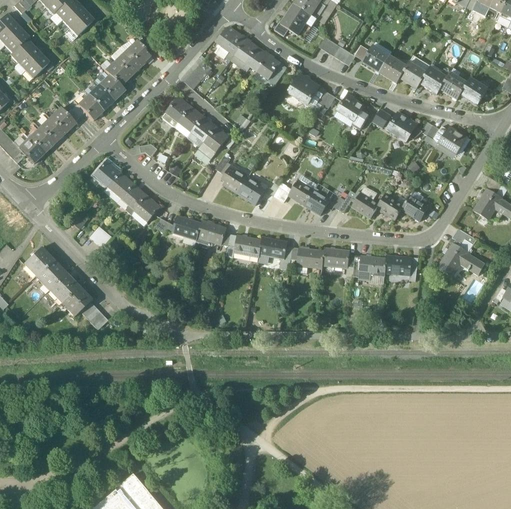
[(29,5),(24,0),(18,0),(17,1),(25,9),(29,5)]
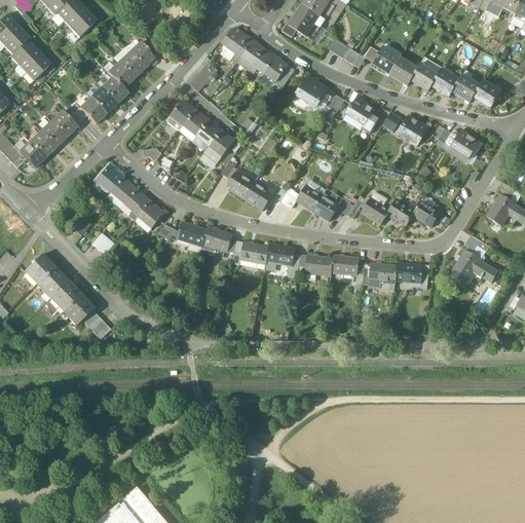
[(51,0),(45,6),(52,14),(54,12),(68,0),(51,0)]
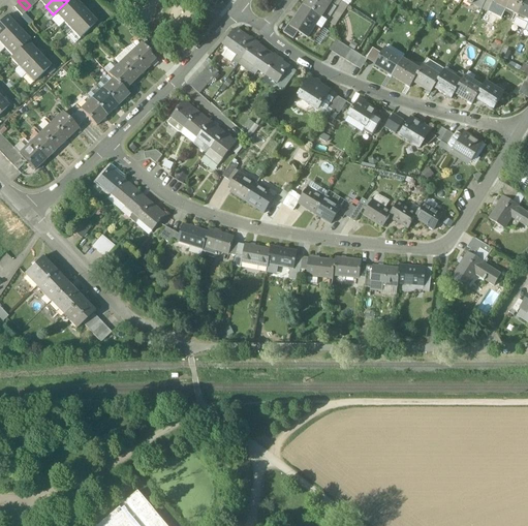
[(68,0),(55,12),(63,21),(80,4),(75,0),(68,0)]
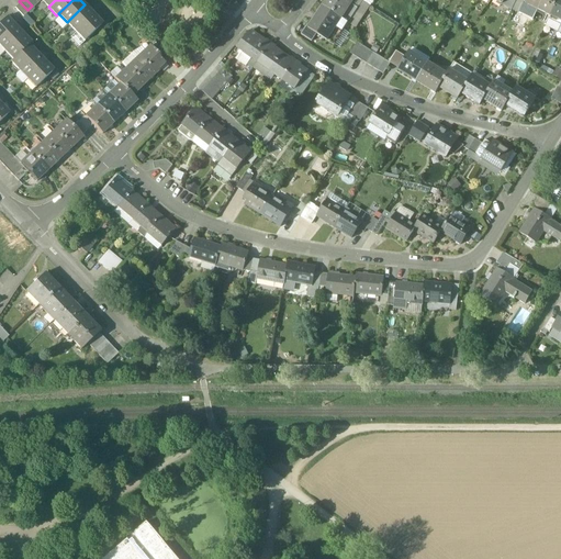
[(323,0),(321,4),(340,17),(349,2),(350,0),(323,0)]
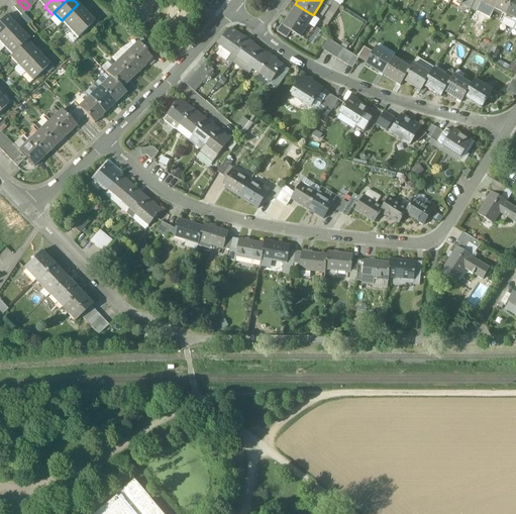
[(473,0),(470,7),(478,11),(482,2),(483,0),(473,0)]
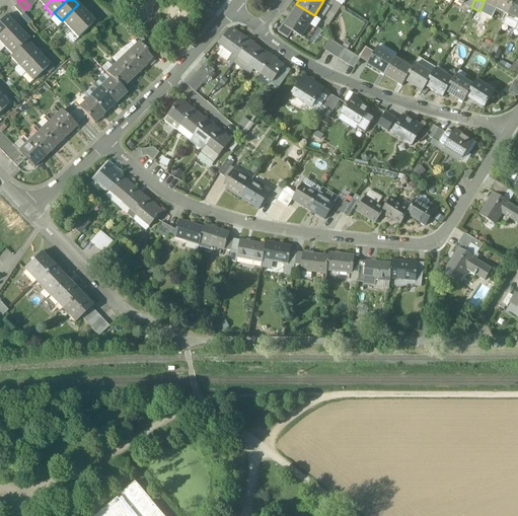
[(499,0),(495,7),(507,13),(513,0),(499,0)]
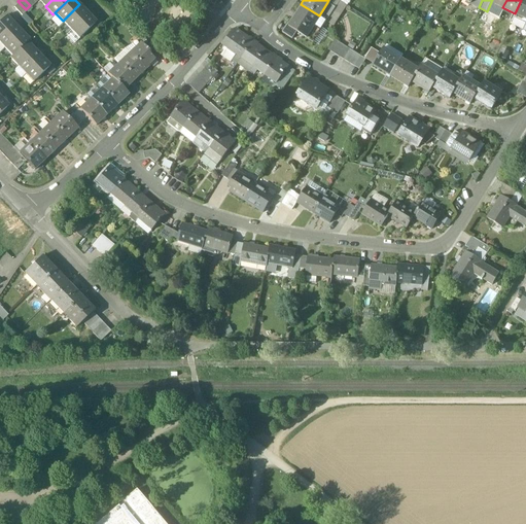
[(521,0),(515,13),(525,18),(525,0),(521,0)]
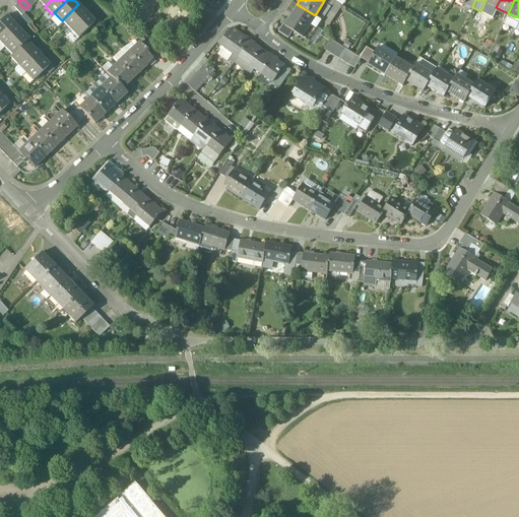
[(25,9),(17,1),(13,5),(20,13),(25,9)]
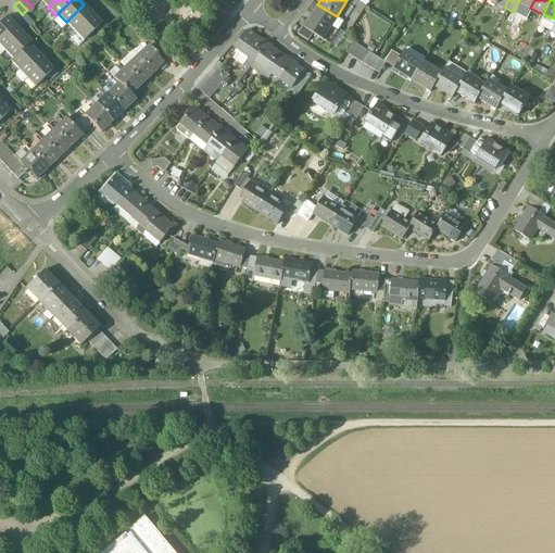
[(352,8),(345,2),(337,16),(343,21),(352,8)]
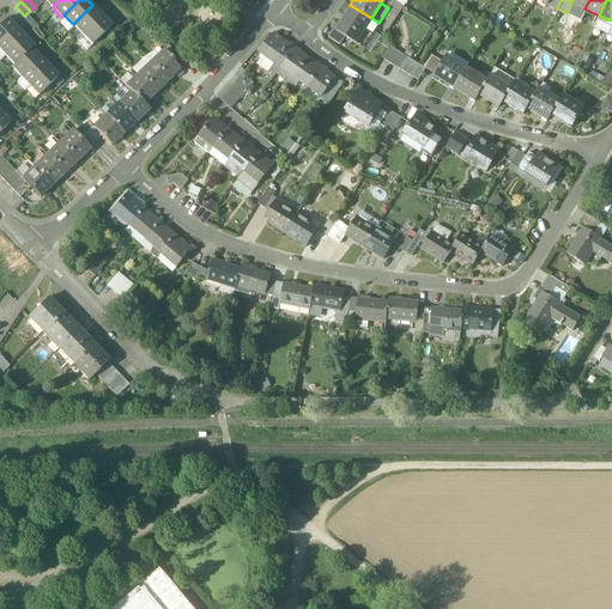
[(92,5),(73,24),(82,32),(102,14),(92,5)]
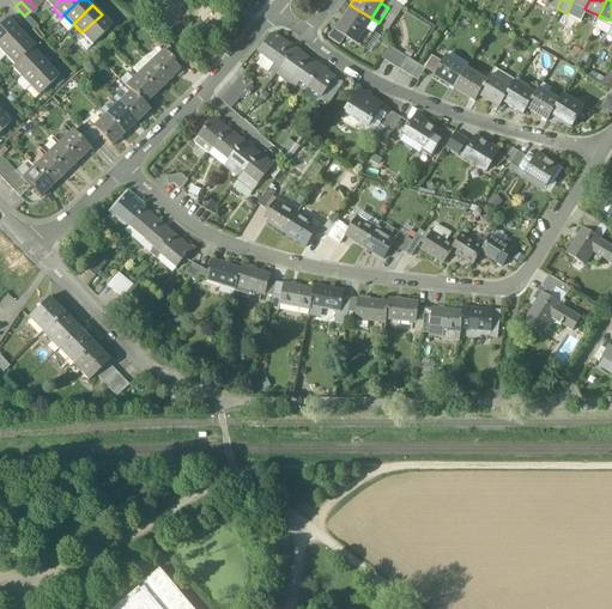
[(371,18),(350,5),(334,29),(344,35),(355,42),(363,47),(379,23),(371,18)]
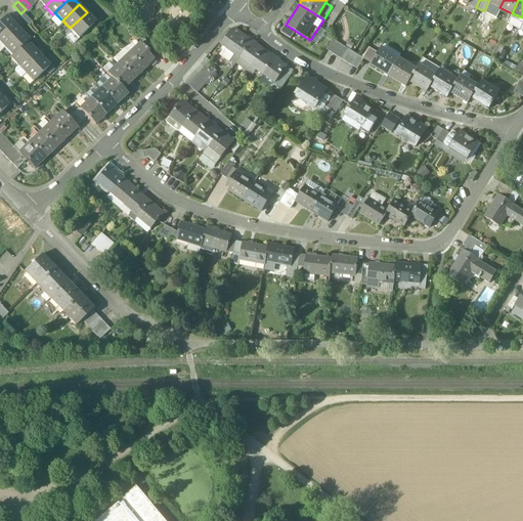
[(87,12),(70,28),(78,36),(94,20),(87,12)]
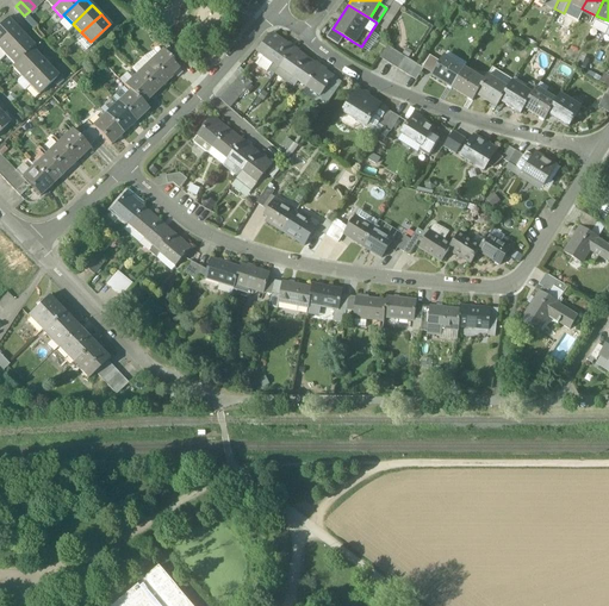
[(0,38),(16,25),(6,16),(0,20),(0,38)]
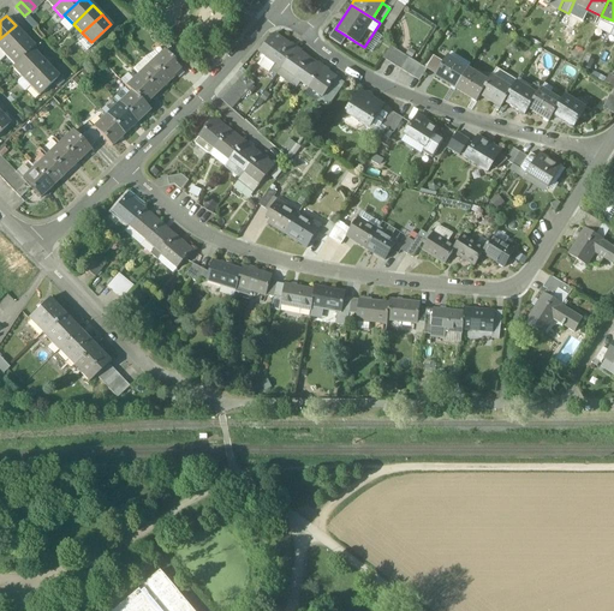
[(16,25),(0,39),(0,48),(4,54),(24,35),(16,25)]
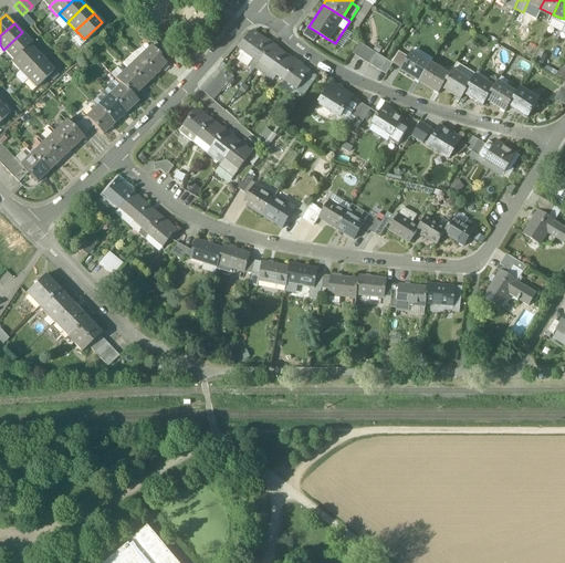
[(309,27),(309,25),(307,24),(302,32),(313,40),(317,32),(309,27)]
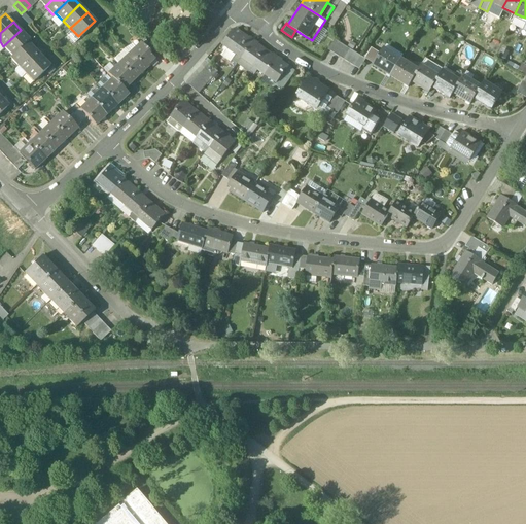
[(240,57),(229,47),(240,31),(235,27),(220,42),(223,44),(222,47),(223,48),(220,54),(230,60),(232,58),(237,61),(240,57)]
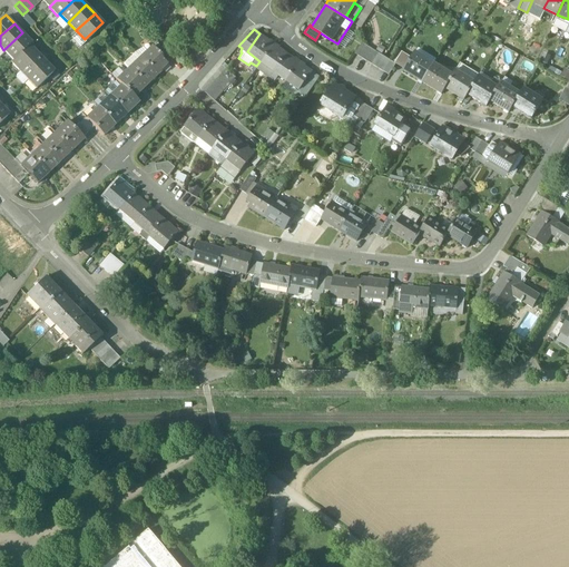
[(22,32),(3,50),(12,58),(28,44),(30,41),(22,32)]
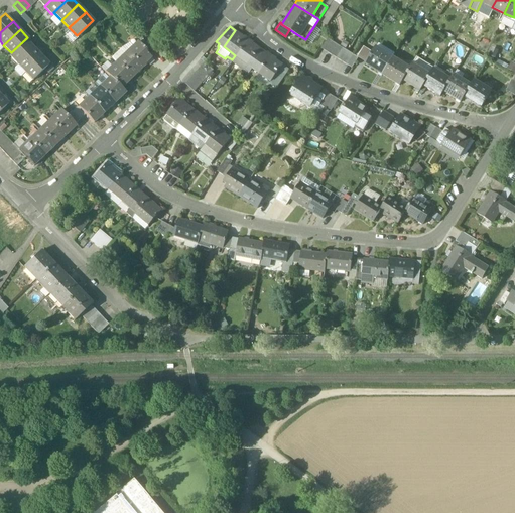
[(247,38),(235,30),(224,46),(235,55),(247,38)]
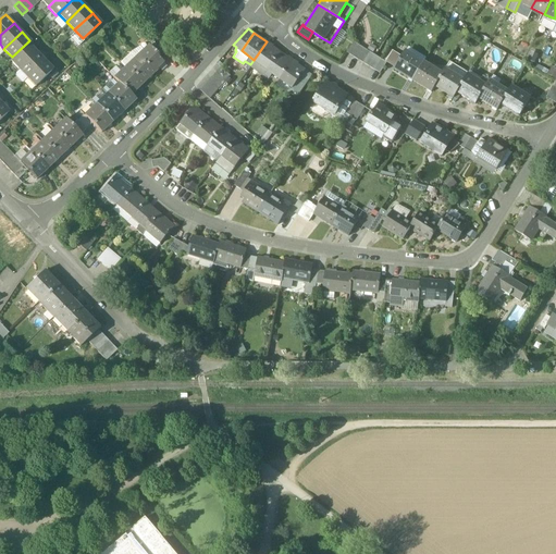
[(351,54),(358,44),(353,39),(346,50),(351,54)]
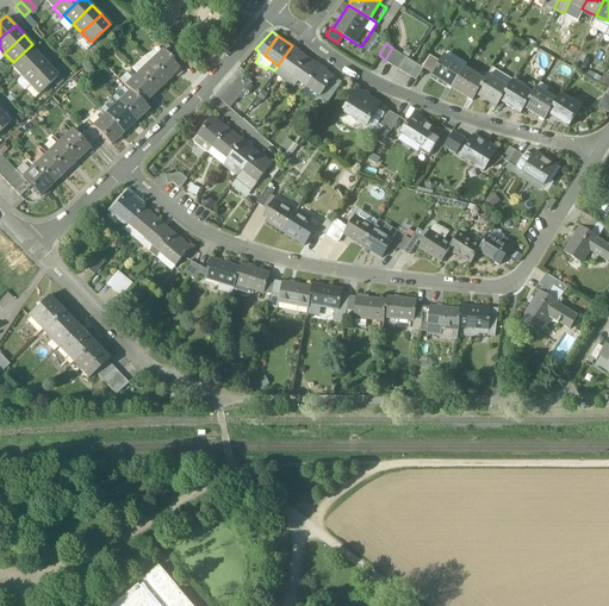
[(305,56),(292,45),(278,66),(291,75),(305,56)]
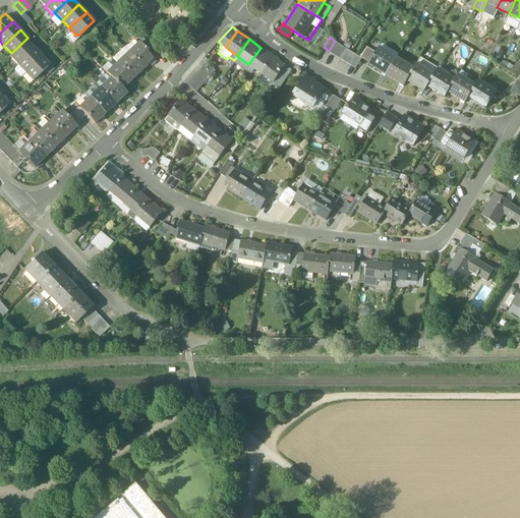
[(25,40),(11,53),(9,55),(16,63),(34,47),(25,40)]
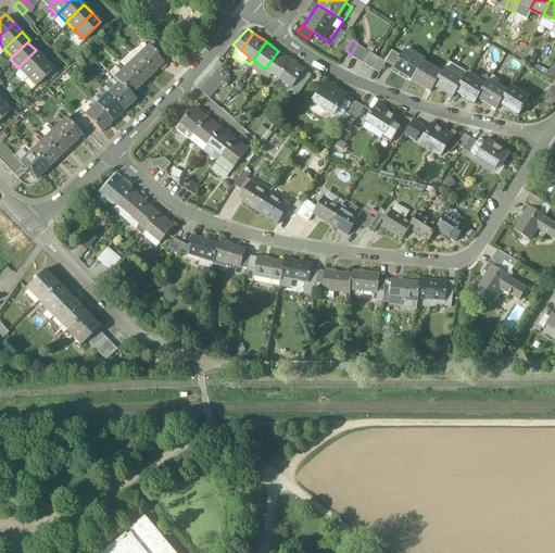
[(147,44),(136,54),(152,72),(163,61),(147,44)]
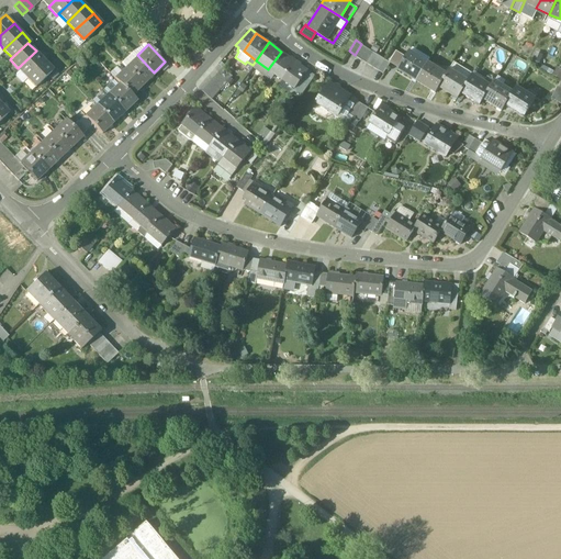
[(360,58),(367,47),(361,44),(355,55),(360,58)]
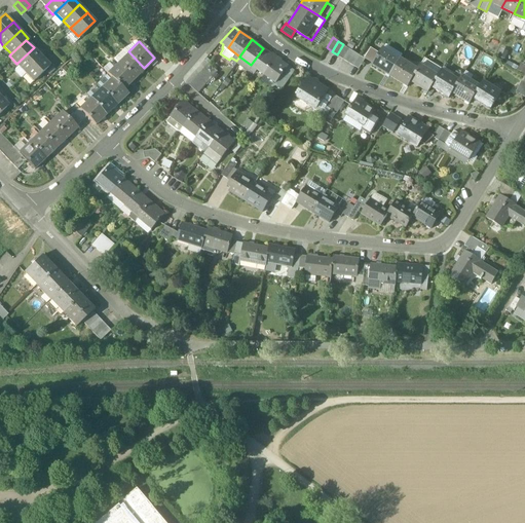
[(342,58),(348,47),(343,44),(337,54),(342,58)]
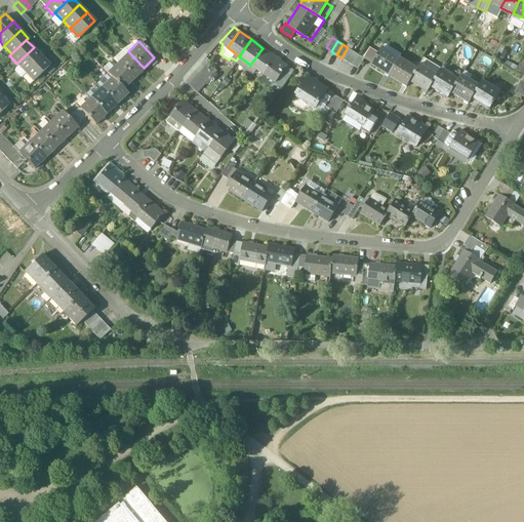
[(34,47),(16,64),(24,72),(41,55),(34,47)]
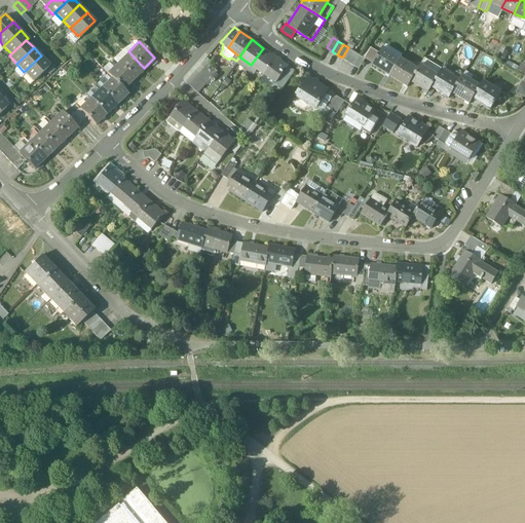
[(347,61),(353,50),(348,47),(342,58),(347,61)]
